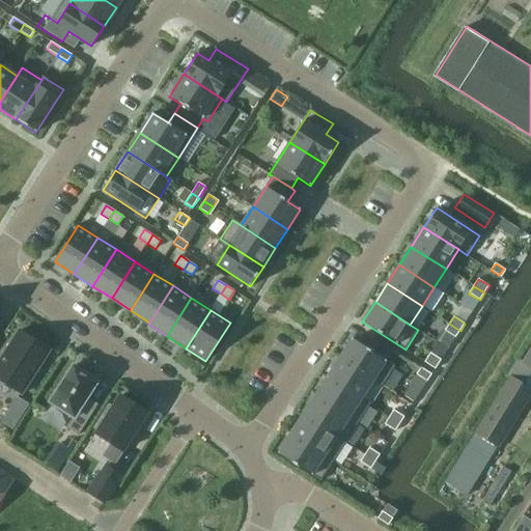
[(460,331),(449,324),(445,331),(455,337),(460,331)]
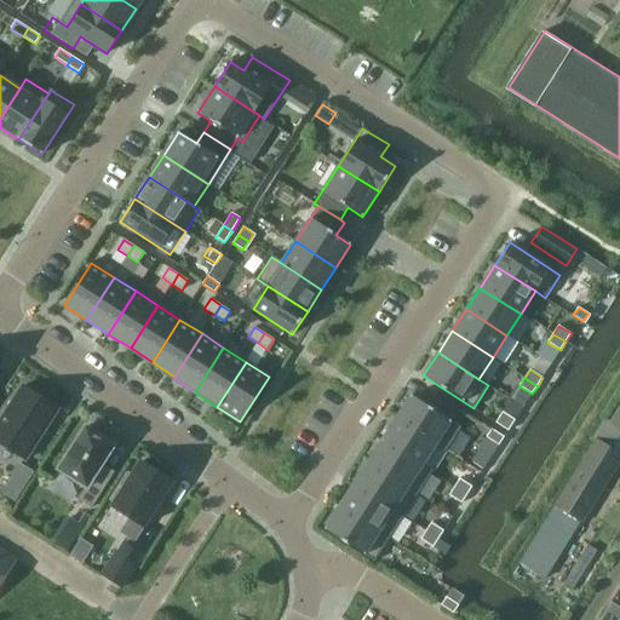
[(58,408),(23,386),(0,420),(0,442),(26,459),(58,408)]
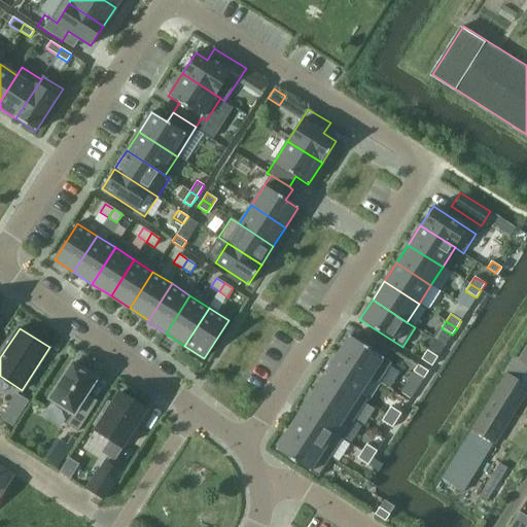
[(398,352),(369,332),(361,344),(349,336),(337,355),(371,378),(379,383),(398,352)]
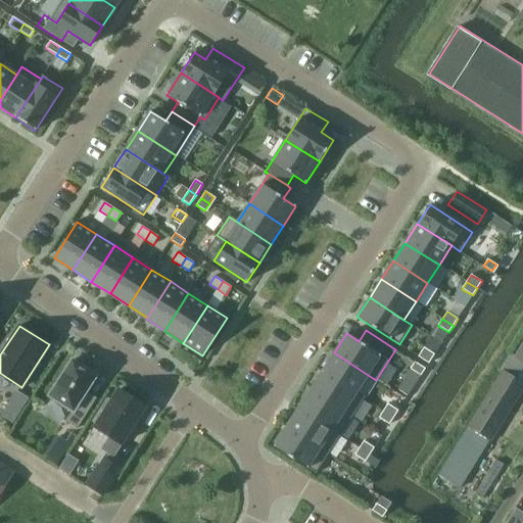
[(434,354),(424,347),(418,357),(429,364),(434,354)]
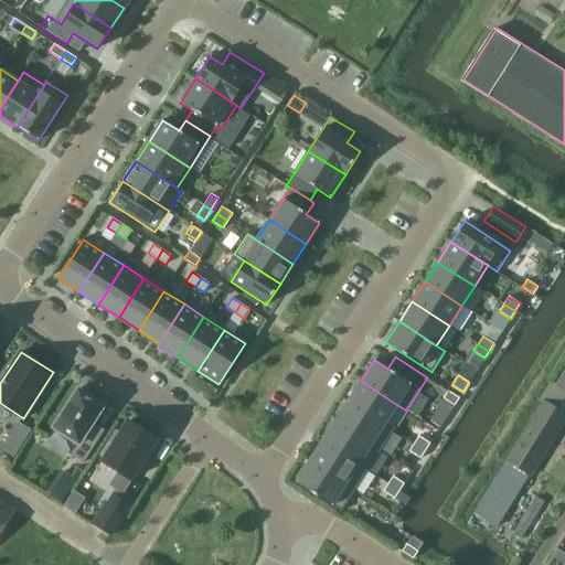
[(397,405),(361,381),(348,401),(385,424),(397,405)]
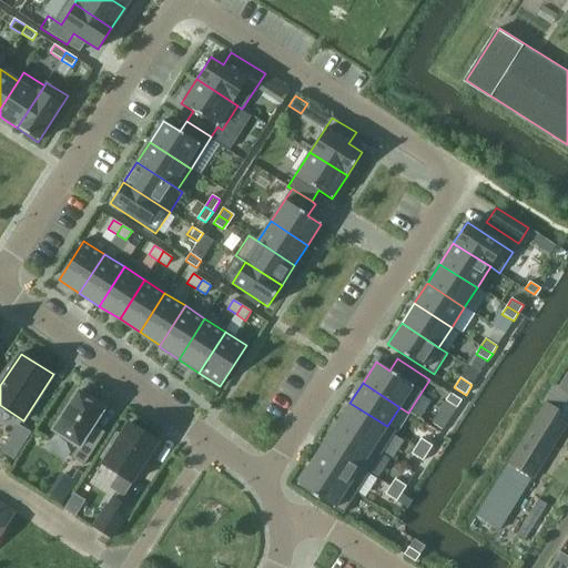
[(104,408),(79,391),(53,430),(79,446),(71,457),(84,465),(99,442),(88,435),(104,408)]
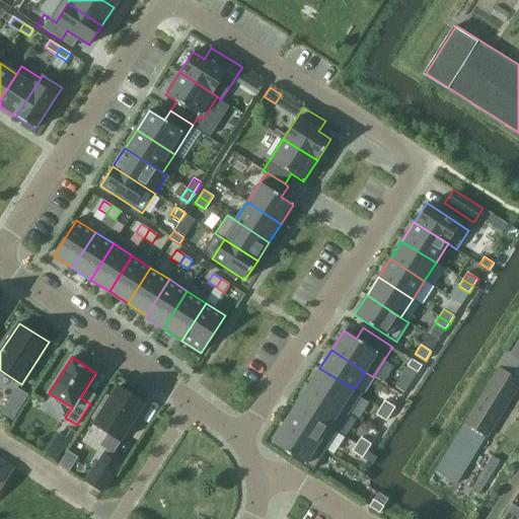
[(422,366),(412,359),(402,373),(413,379),(422,366)]
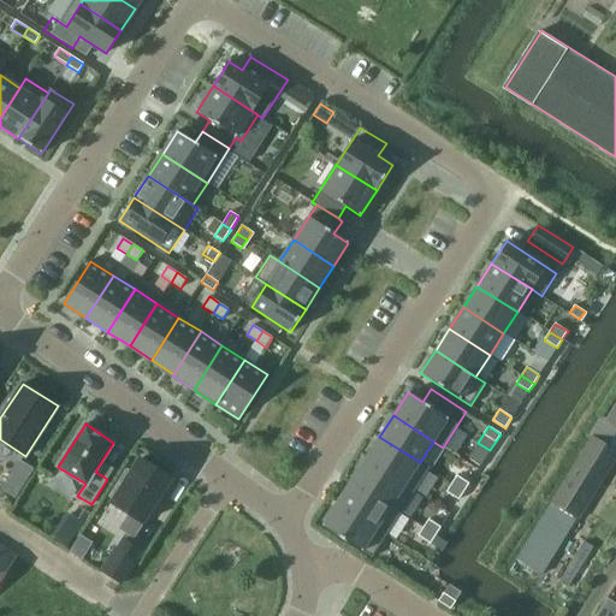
[(615,460),(615,449),(591,434),(549,501),(579,519),(615,460)]
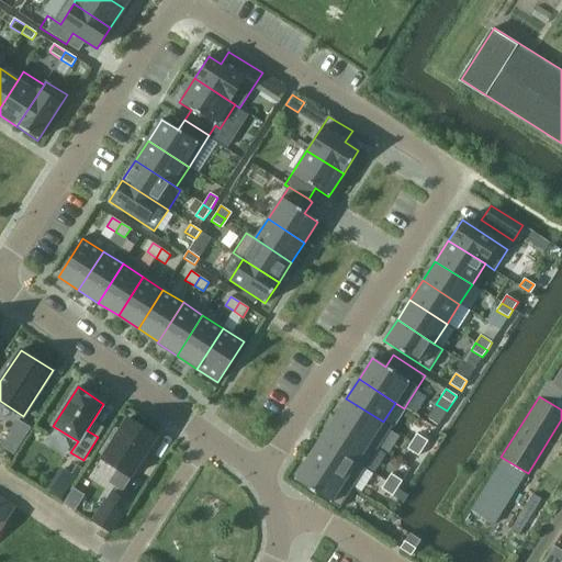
[(392,428),(346,398),(334,418),(379,448),(392,428)]
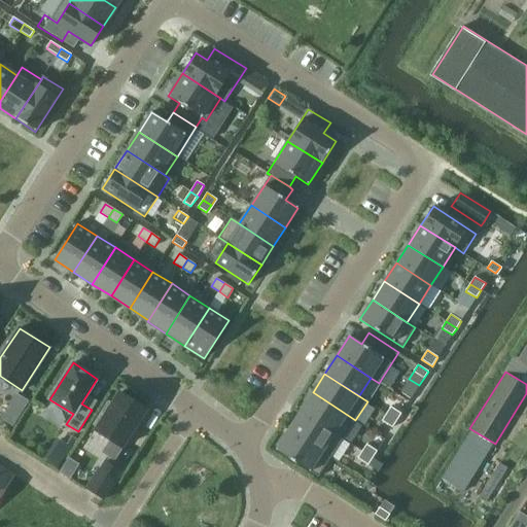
[(355,420),(313,392),(301,412),(343,438),(355,420)]
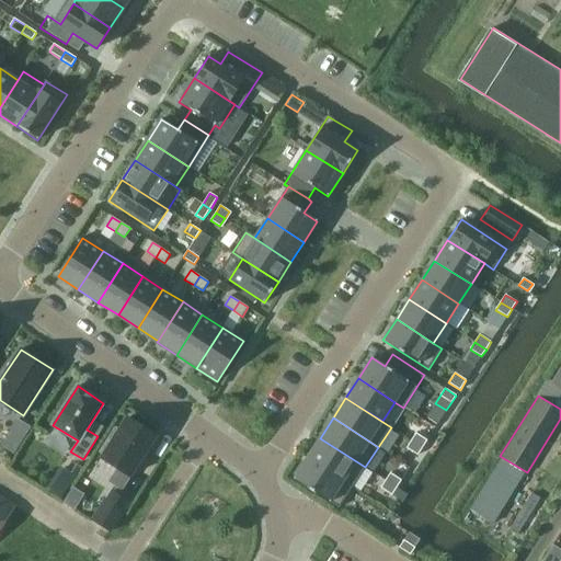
[(156,436),(127,419),(102,457),(118,468),(110,481),(122,489),(156,436)]
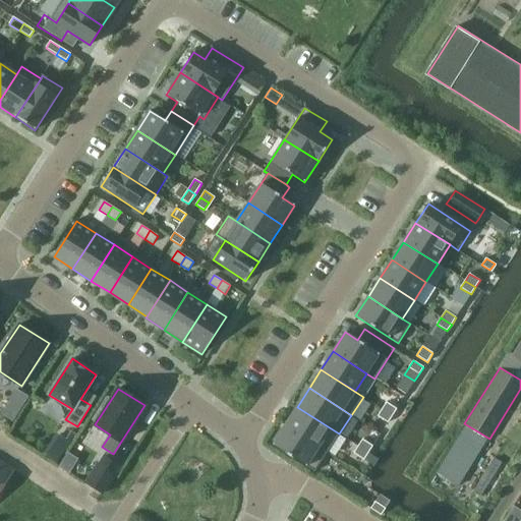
[(397,409),(387,402),(382,409),(392,416),(397,409)]
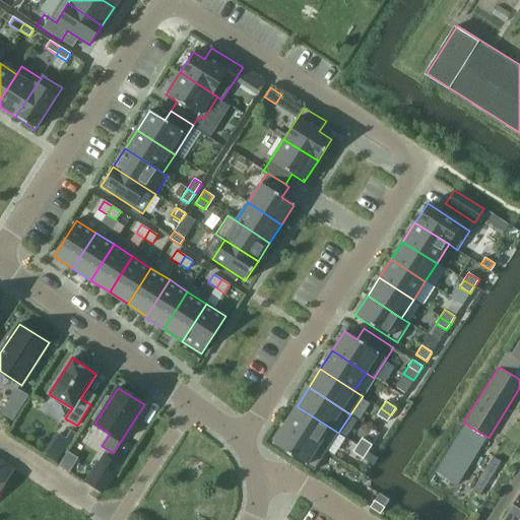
[(338,433),(297,406),(283,426),(326,452),(338,433)]
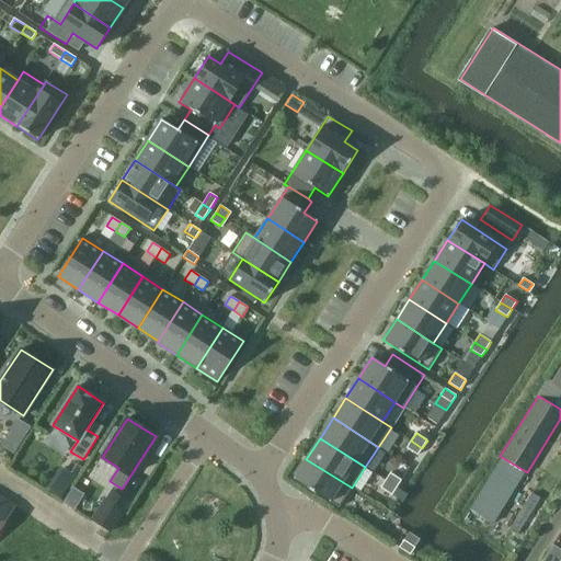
[(422,448),(411,441),(407,448),(418,455),(422,448)]
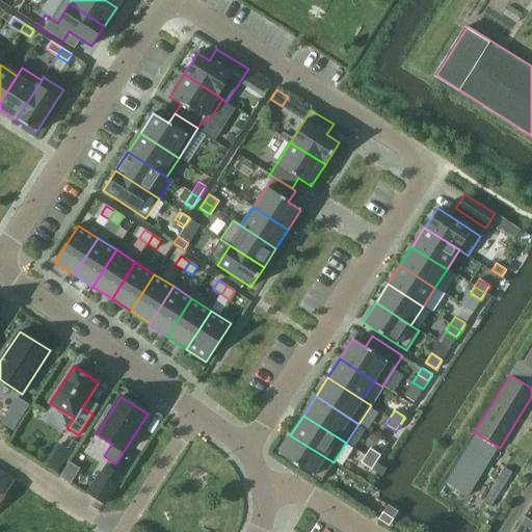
[(334,462),(290,435),(278,454),(321,481),(334,462)]
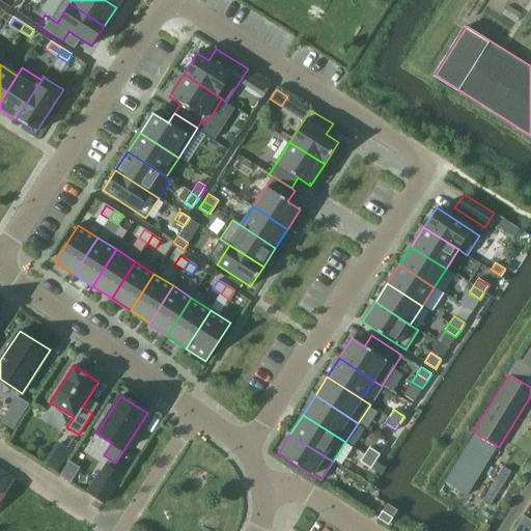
[(72,450),(61,443),(48,465),(58,471),(72,450)]
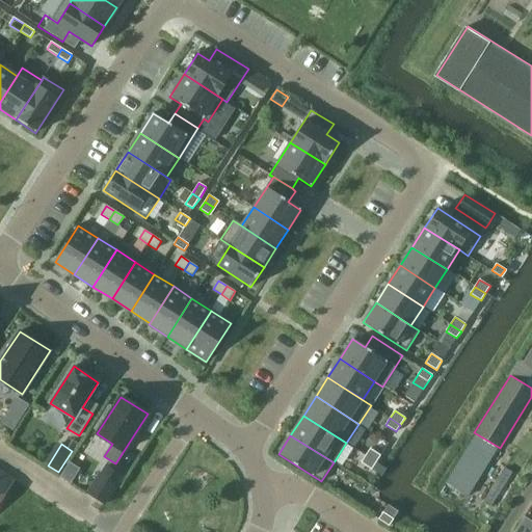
[(376,462),(380,455),(370,449),(366,455),(376,462)]
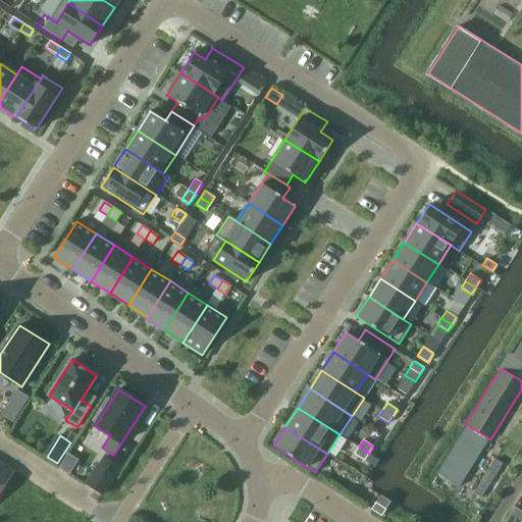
[(354,454),(365,461),(369,454),(359,447),(354,454)]
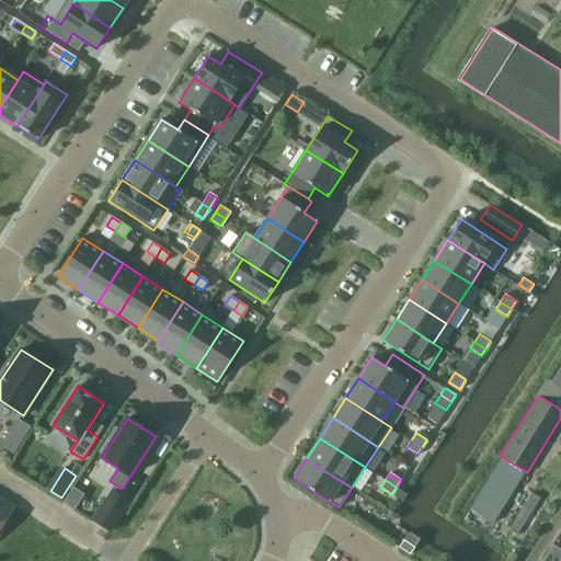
[(533,493),(510,530),(517,535),(540,497),(533,493)]
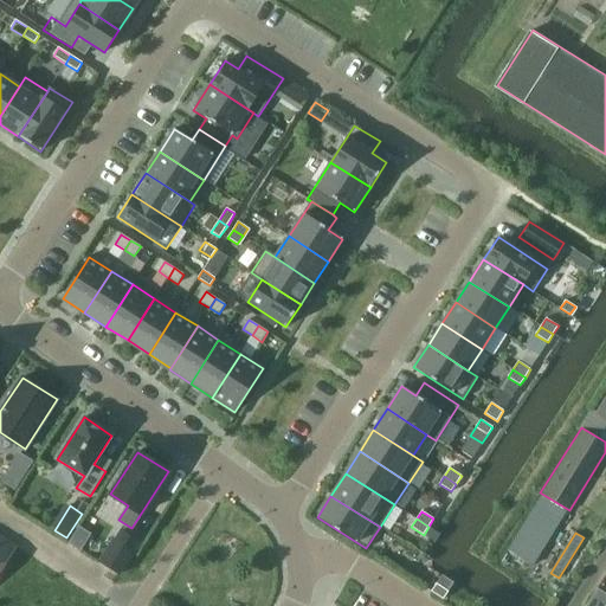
[(134,552),(114,539),(100,562),(118,575),(134,552)]
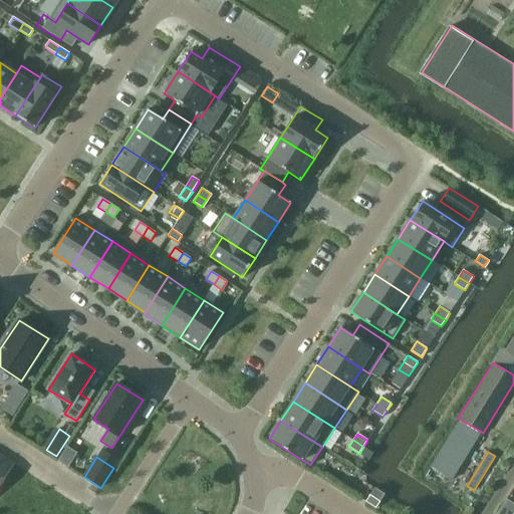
[(0,482),(11,465),(0,458),(0,482)]
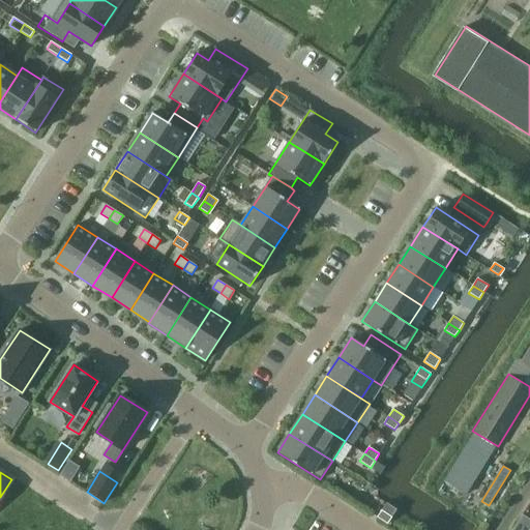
[(392,518),(382,510),(377,518),(386,524),(392,518)]
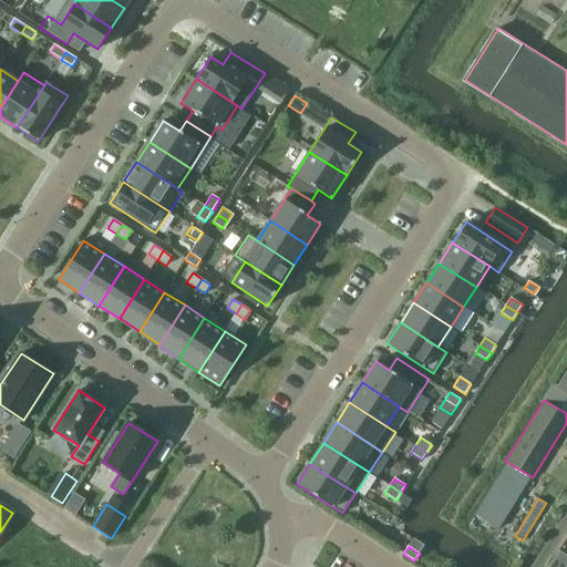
[(564,566),(566,565),(566,557),(558,553),(549,566),(564,566)]
